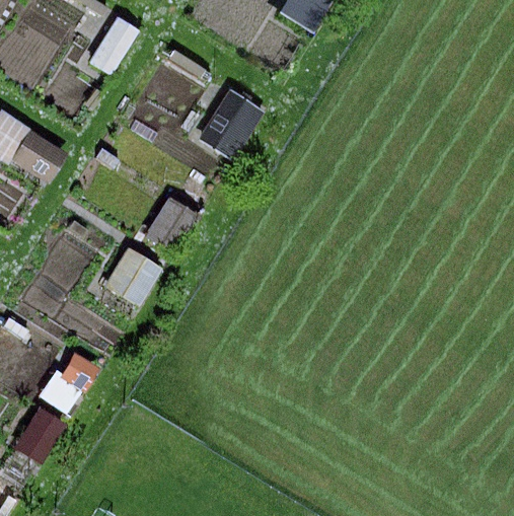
[(107,6),(97,0),(76,0),(101,16),(107,6)]
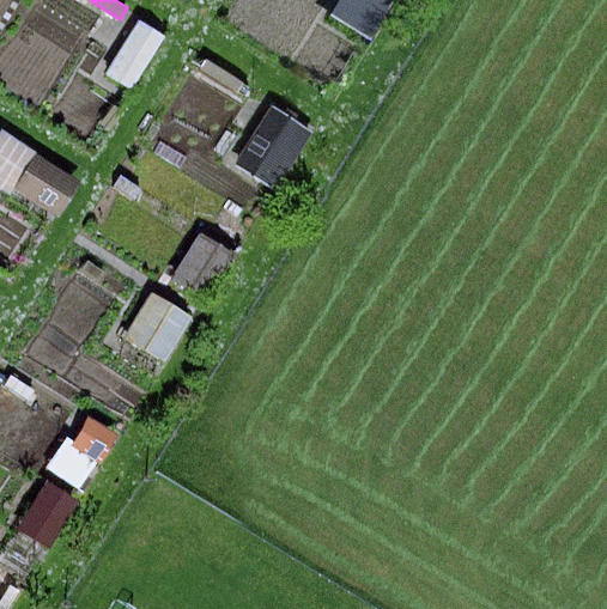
[(346,0),(339,12),(378,37),(401,0),(346,0)]
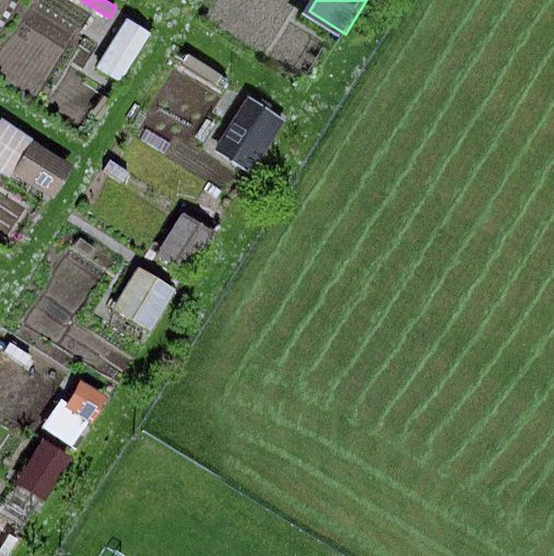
[(151,32),(127,18),(95,67),(120,82),(151,32)]
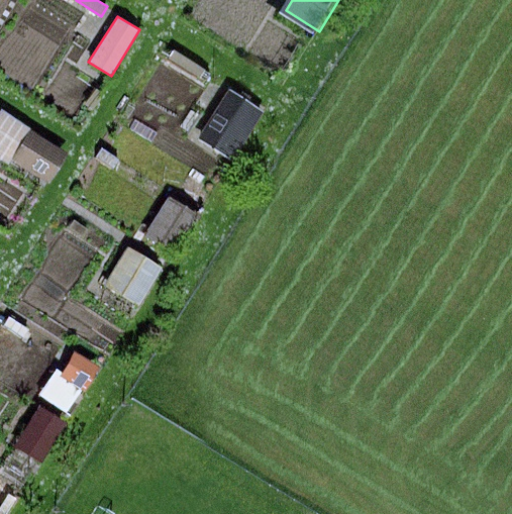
[(265,111),(229,89),(197,137),(233,161),(265,111)]
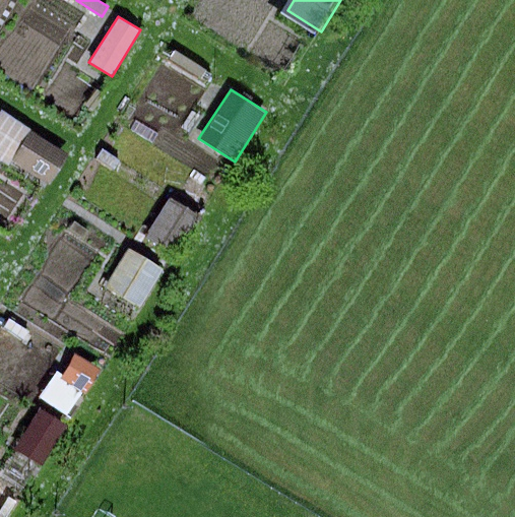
[(68,153),(2,111),(0,112),(0,159),(3,162),(6,156),(49,184),(68,153)]
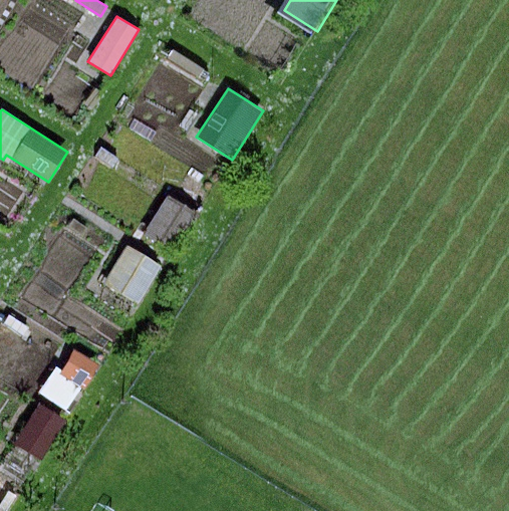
[(119,157),(100,146),(94,156),(112,168),(119,157)]
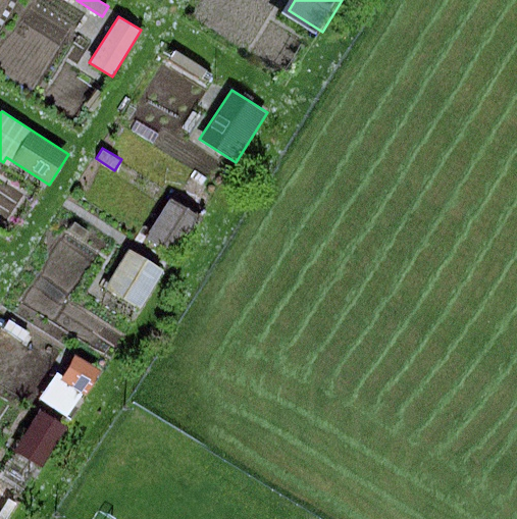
[(202,216),(169,197),(144,238),(175,257),(202,216)]
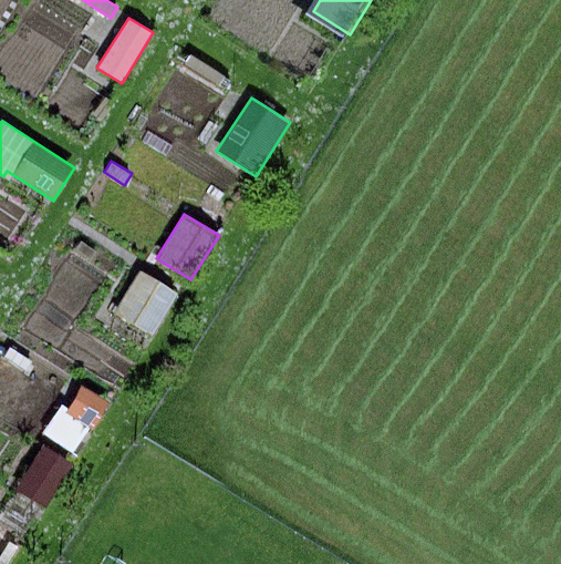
[(100,252),(80,239),(73,250),(92,263),(100,252)]
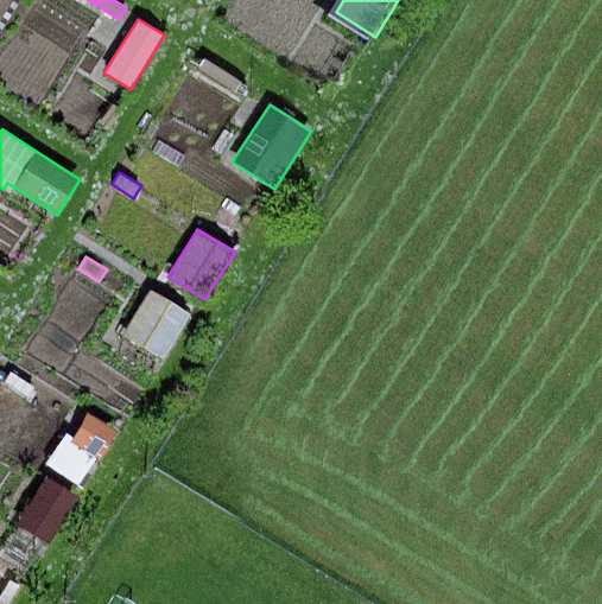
[(165,298),(151,290),(121,336),(163,362),(192,315),(165,298)]
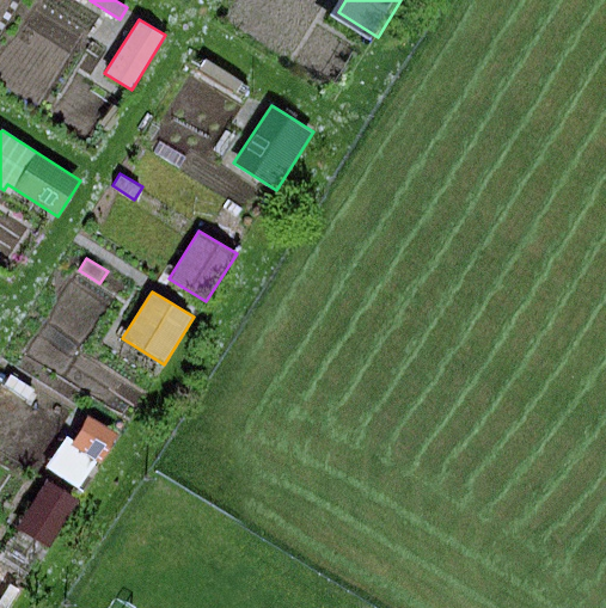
[(35,386),(11,370),(5,381),(29,397),(35,386)]
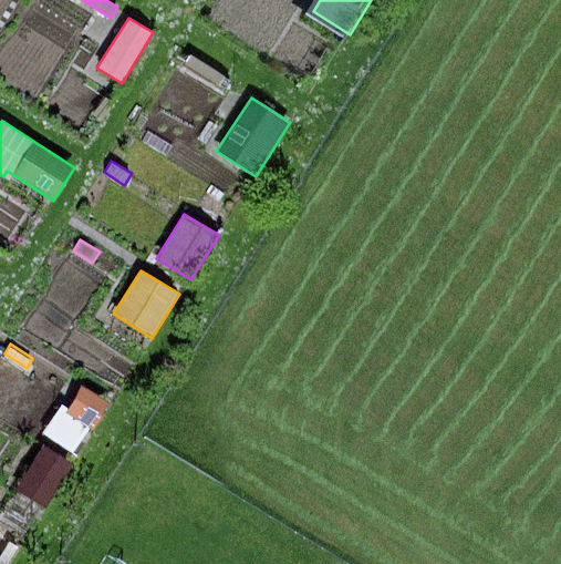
[(69,406),(62,402),(44,430),(78,451),(111,400),(83,382),(69,406)]
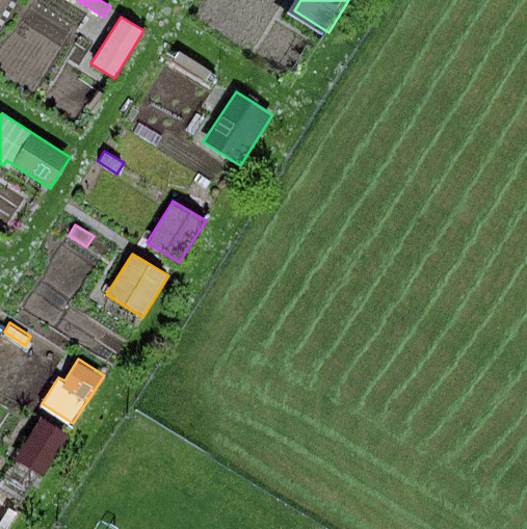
[(69,431),(42,415),(16,456),(43,473),(69,431)]
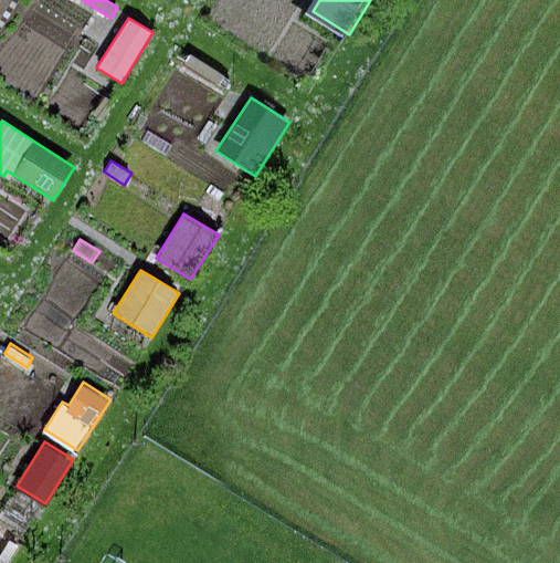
[(0,562),(20,529),(0,517),(0,562)]
